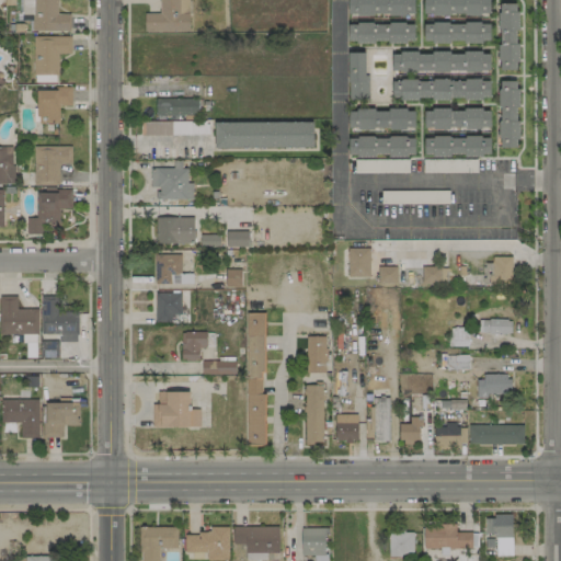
[(70,31),(70,13),(57,14),(57,0),(32,0),(33,31),(70,31)]
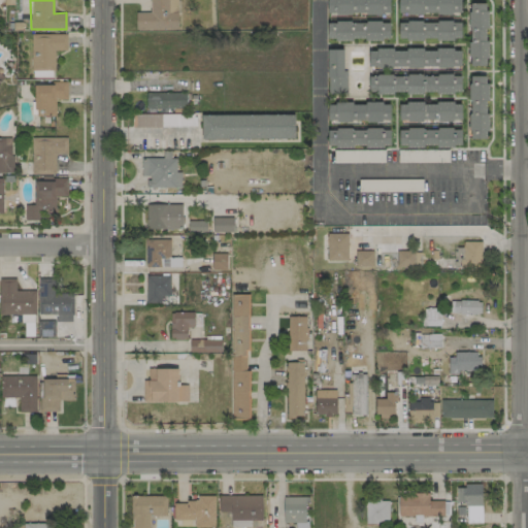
[(176,0),(150,0),(150,12),(136,12),(135,30),(185,31),(186,14),(177,13),(176,0)]
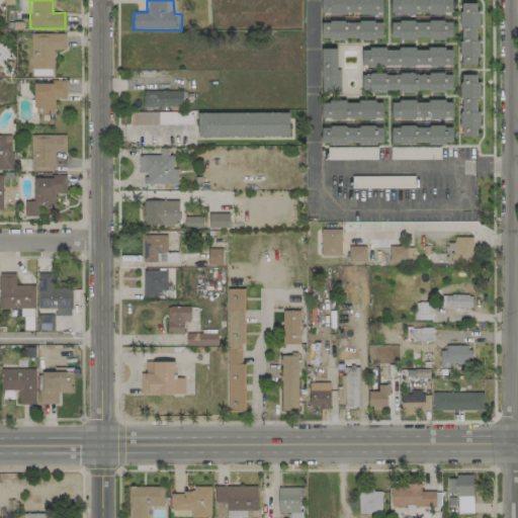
[(321,0),(321,14),(382,14),(381,0),(321,0)]
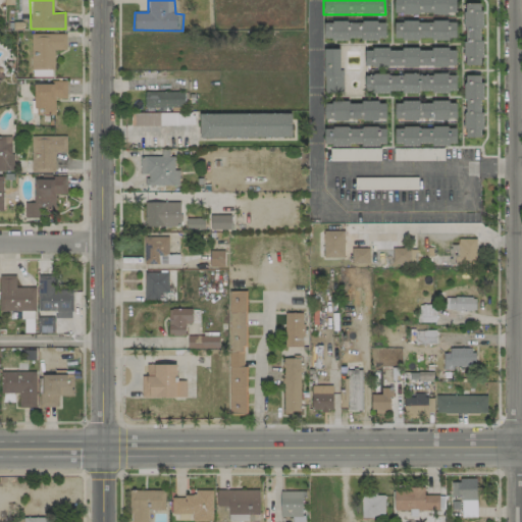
[(456,0),(394,0),(395,14),(456,14),(456,0)]
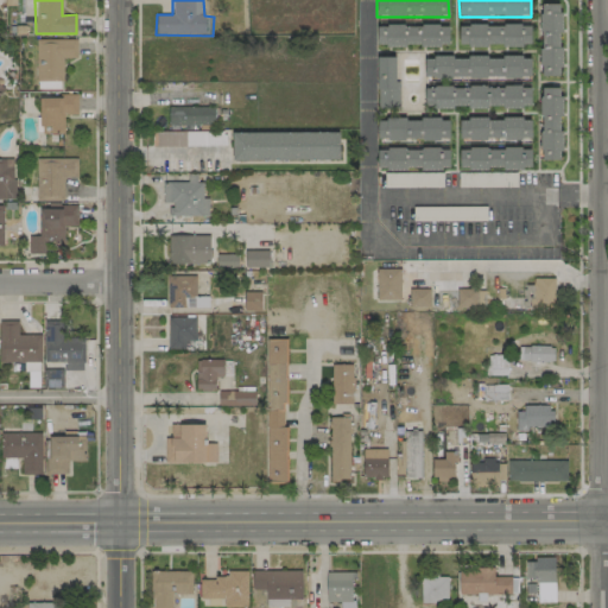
[(540,76),(562,76),(562,4),(540,4),(540,76)]
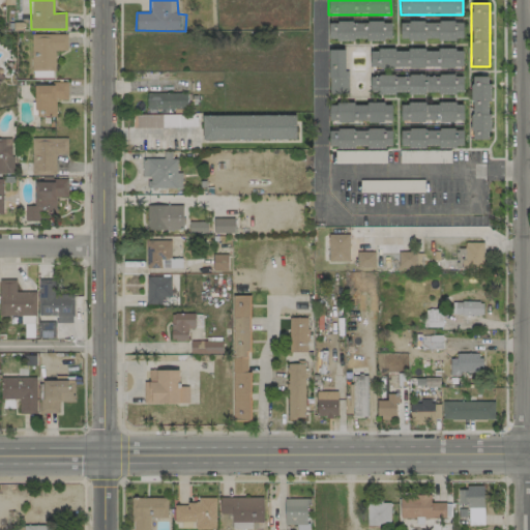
[(328,40),(391,40),(391,23),(329,22),(328,40)]
